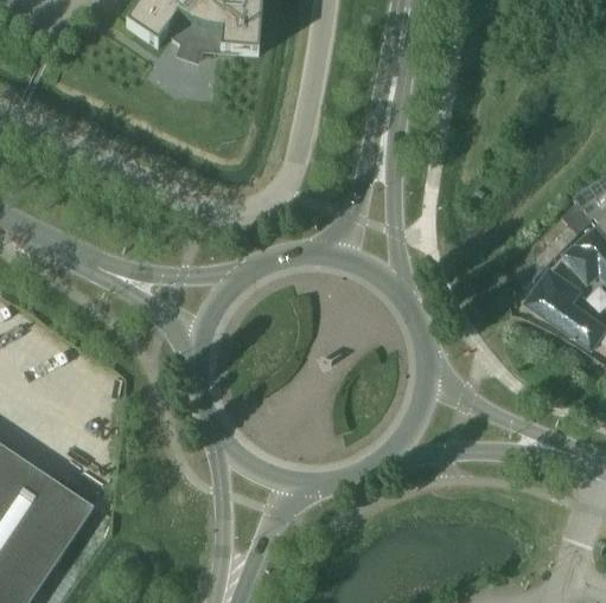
[(142,0),(125,26),(157,47),(166,33),(183,45),(179,56),(195,62),(199,50),(219,52),(257,56),(261,0),(142,0)]
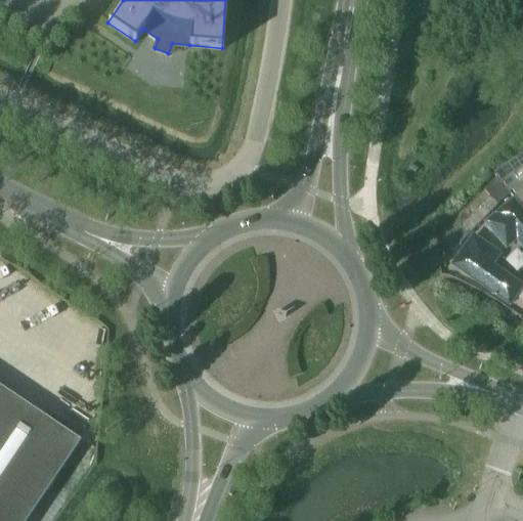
[(418,167),(410,162),(407,167),(415,172),(418,167)]
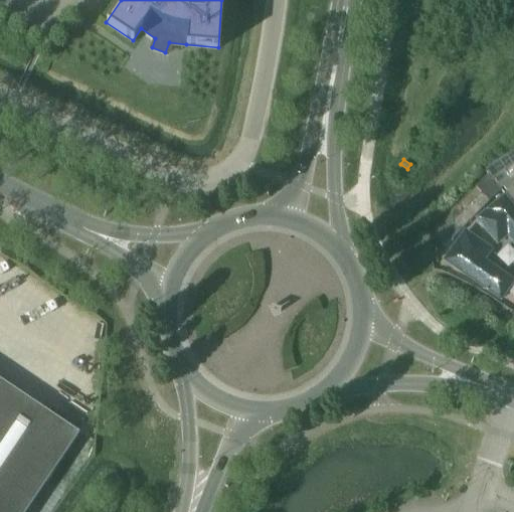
[(513,161),(504,169),(510,179),(513,176),(513,161)]
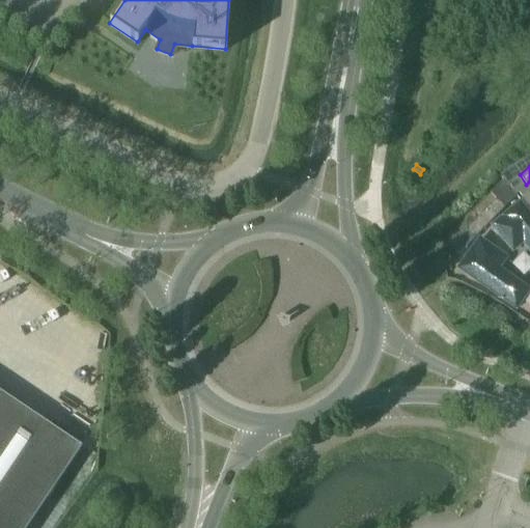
[(497,197),(504,205),(515,195),(508,186),(497,197)]
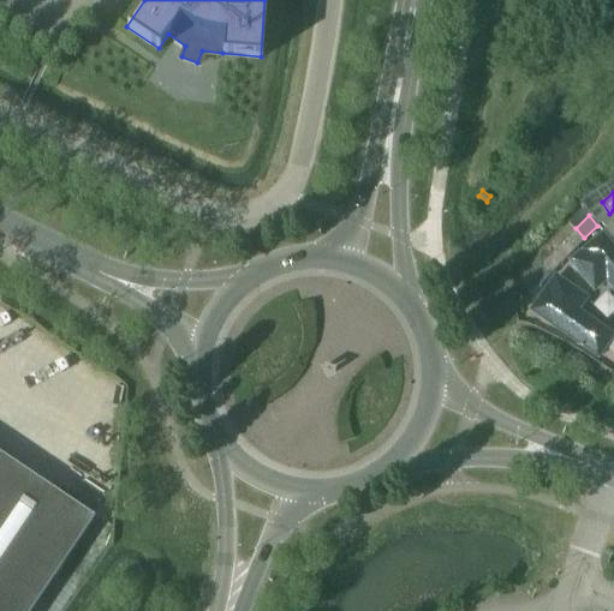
[(550,253),(560,263),(566,257),(584,238),(576,228),(550,253)]
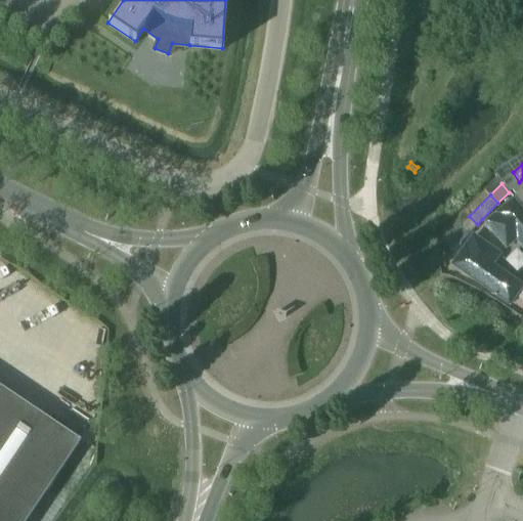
[(522,210),(513,199),(486,221),(506,246),(516,236),(522,245),(522,210)]
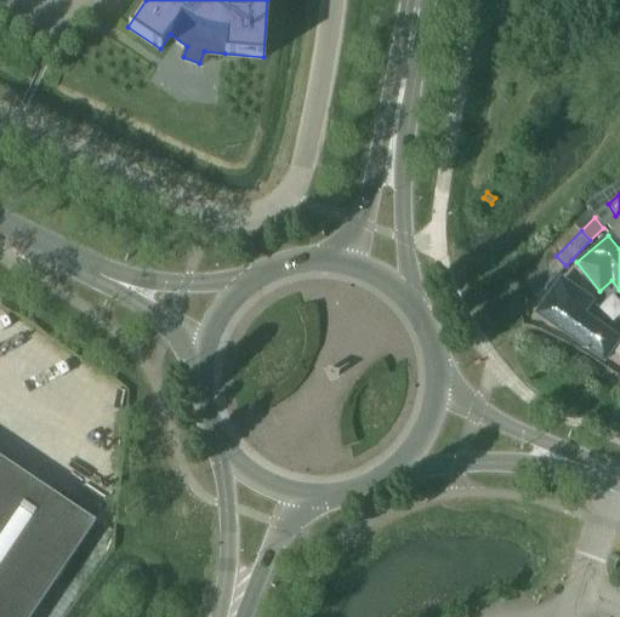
[(556,256),(545,267),(555,276),(566,266),(556,256)]
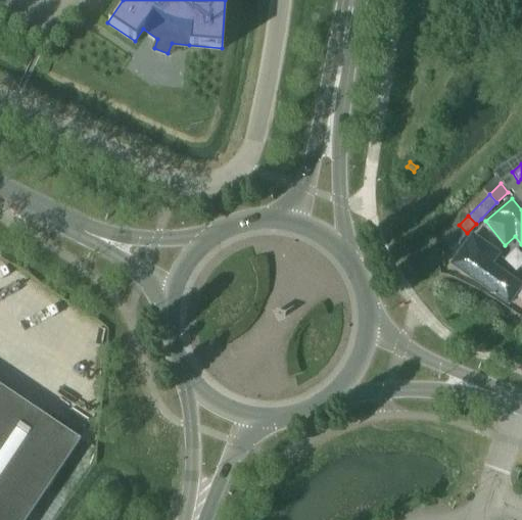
[(467,233),(459,225),(443,240),(452,248),(467,233)]
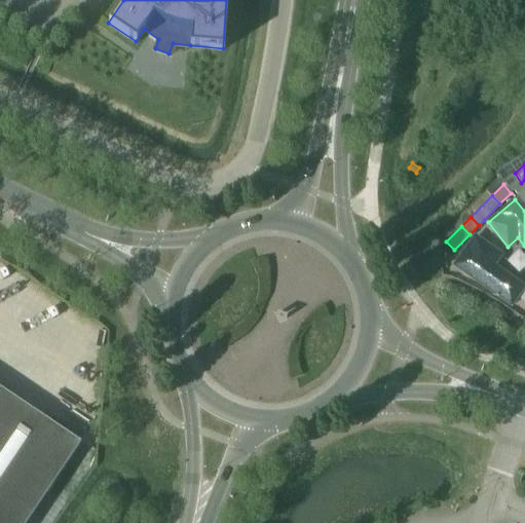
[(501,254),(475,235),(455,264),(512,304),(524,286),(493,264),(501,254)]
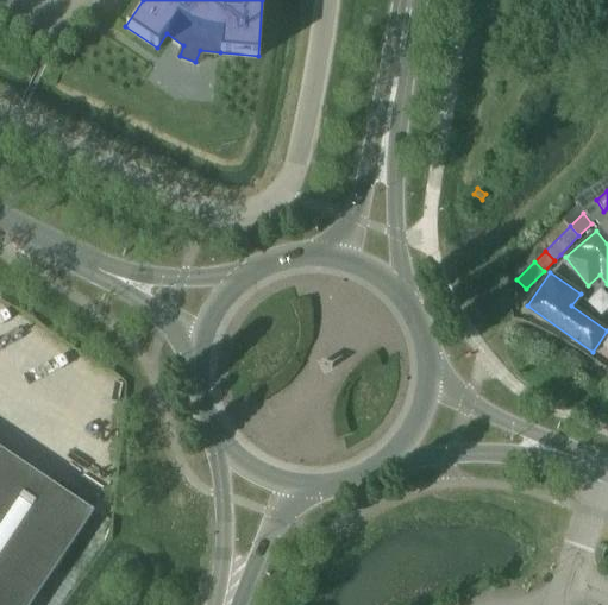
[(0,604),(29,604),(93,510),(54,483),(33,470),(0,447),(0,604)]
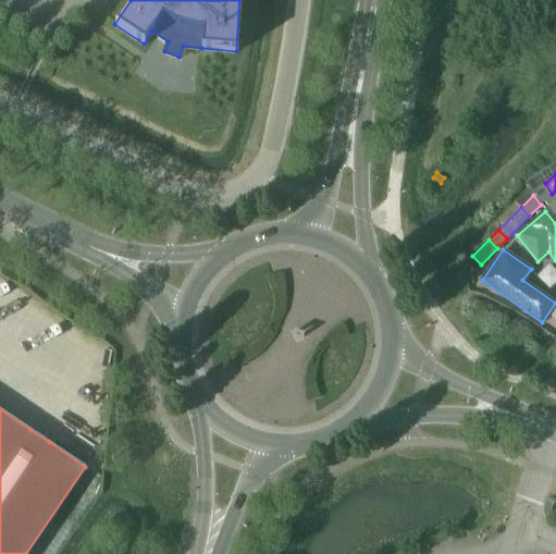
All buildings are outlined.
